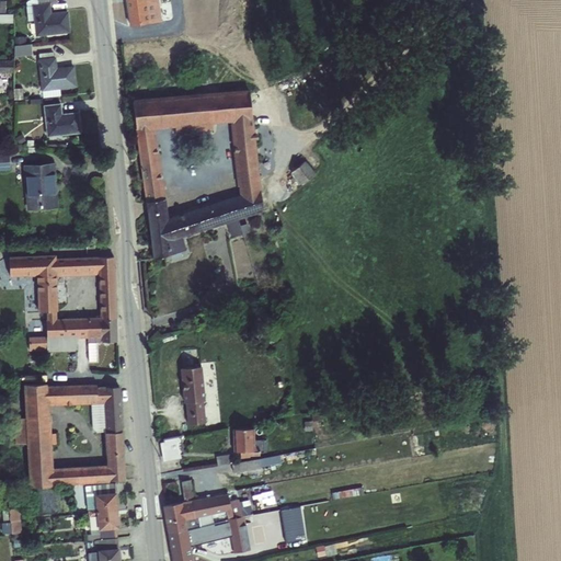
[(56,0),(30,0),(25,2),(27,21),(33,20),(35,36),(70,33),(67,11),(50,12),(49,3),(57,2),(56,0)]
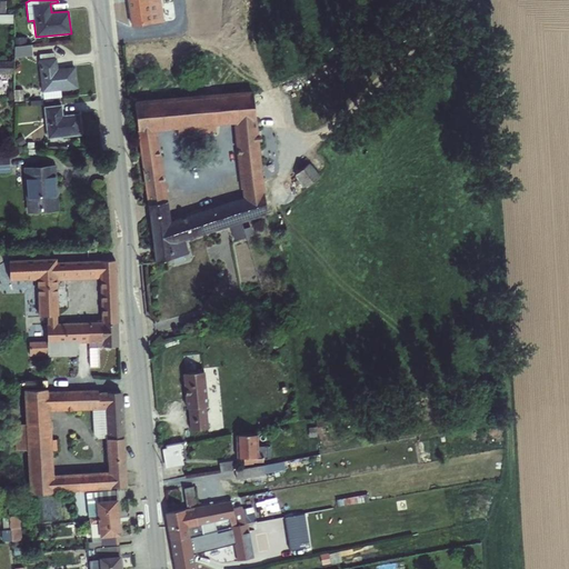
[(127,0),(130,20),(131,27),(151,23),(147,0),(127,0)]
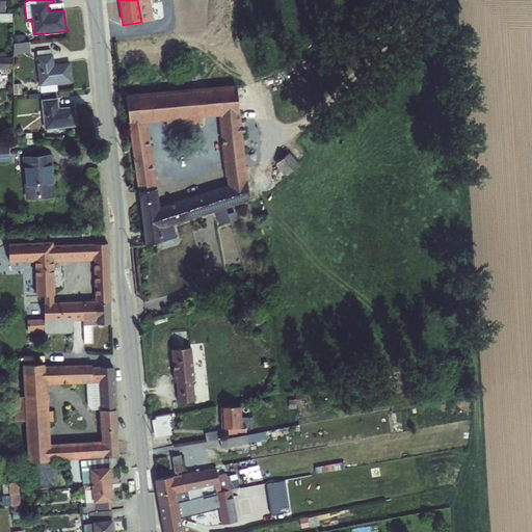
[(14,44),(25,42),(24,35),(22,35),(22,34),(12,35),(14,44)]
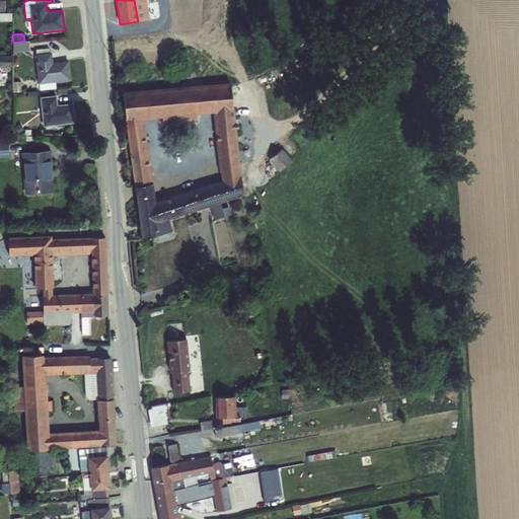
[(24,41),(13,43),(12,43),(12,53),(29,51),(28,41),(24,41)]
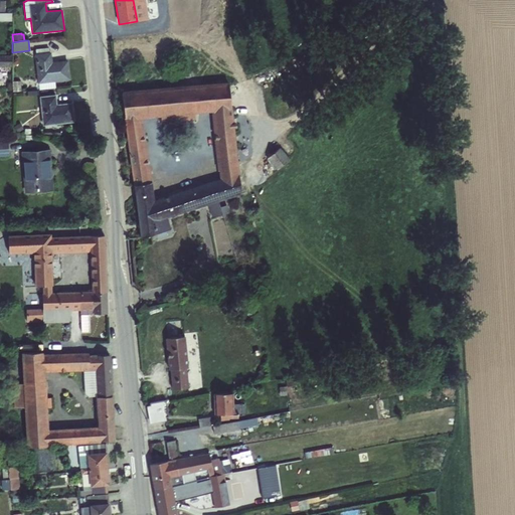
[(36,54),(35,54),(38,82),(38,90),(55,88),(54,80),(69,79),(67,60),(51,62),(50,52),(48,53),(47,47),(35,48),(36,54)]
